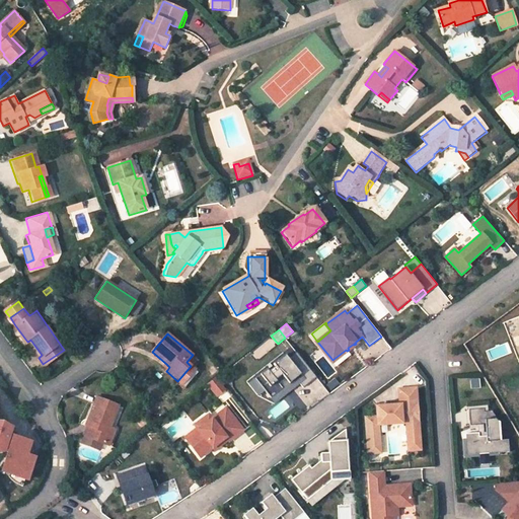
[(346,350),(332,360),(331,361),(336,366),(350,355),(347,351),(346,350)]
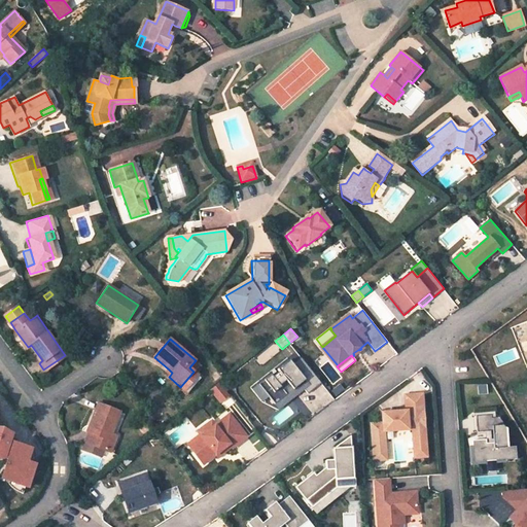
[(271,375),(259,384),(269,396),(275,405),(287,394),(284,390),(290,385),(295,391),(302,386),(305,389),(308,394),(321,383),(302,358),(293,364),(289,360),(278,370),(279,372),(273,377),(271,375)]
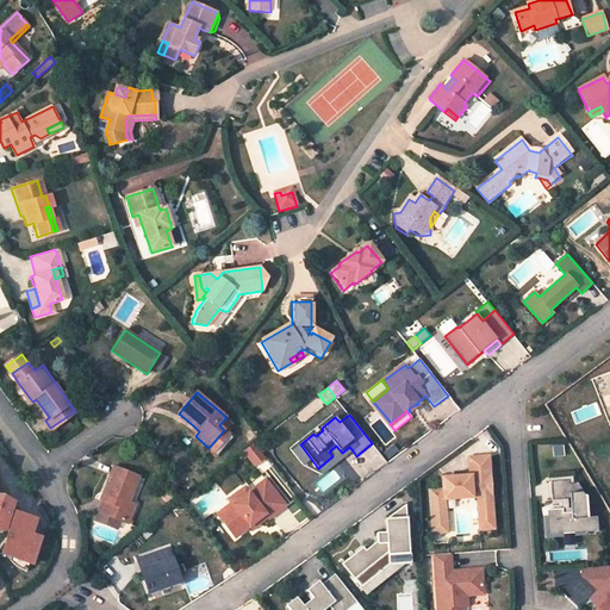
[(209,448),(215,453),(230,435),(224,430),(209,448)]
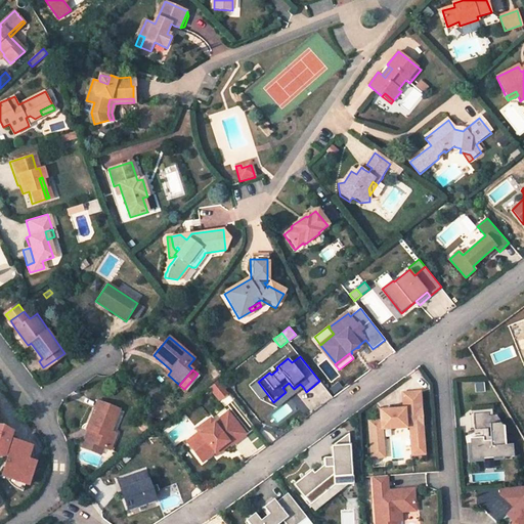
[(218,381),(210,387),(220,399),(227,393),(218,381)]
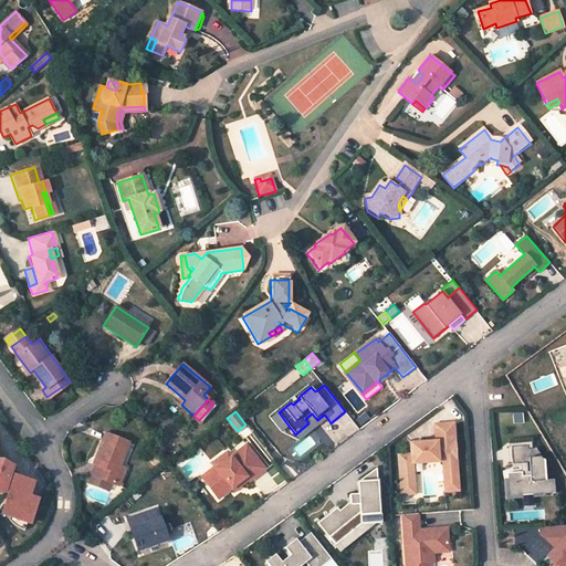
[(289,426),(279,412),(272,418),(282,431),(289,426)]
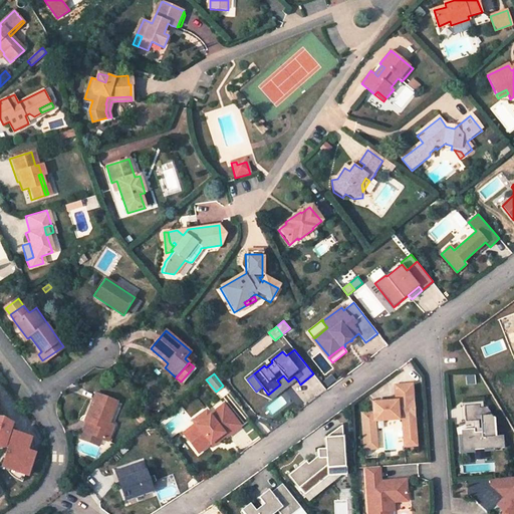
[(280,384),(268,395),(272,400),(297,379),(294,376),(288,381),(283,375),(277,380),(280,384)]
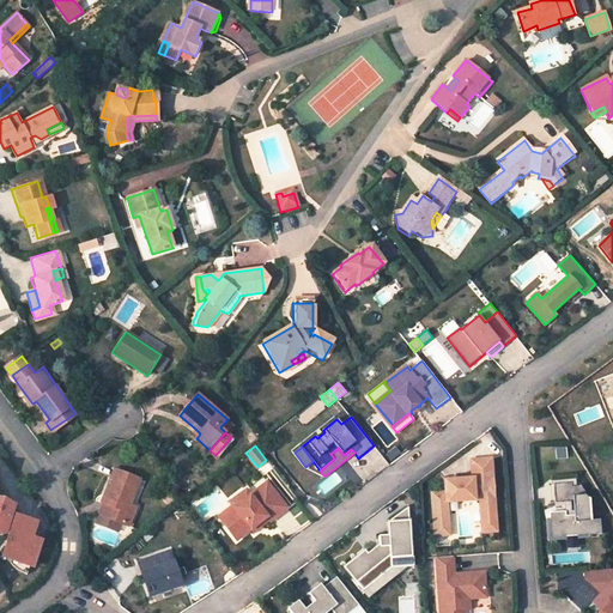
[(495,511),(491,459),(472,460),(473,480),(467,481),(466,479),(444,480),(445,492),(432,493),(435,535),(449,534),(447,502),(480,499),(481,513),(495,511)]
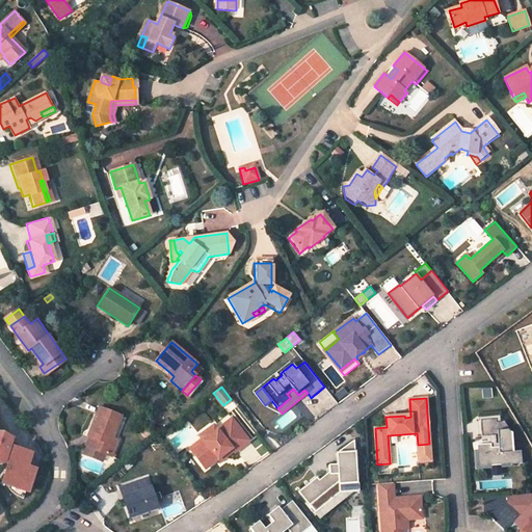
[(112,437),(121,417),(101,408),(89,437),(91,439),(88,447),(106,453),(112,456),(118,441),(112,437)]
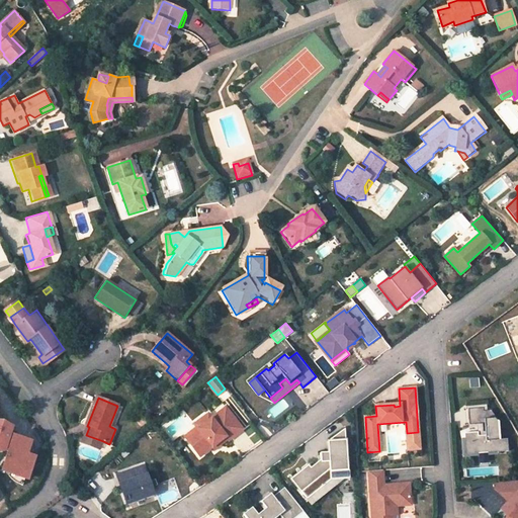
[(484,411),(487,411),(487,407),(460,409),(461,425),(478,424),(478,432),(479,436),(486,436),(485,431),(483,432),(483,424),(485,424),(484,411)]
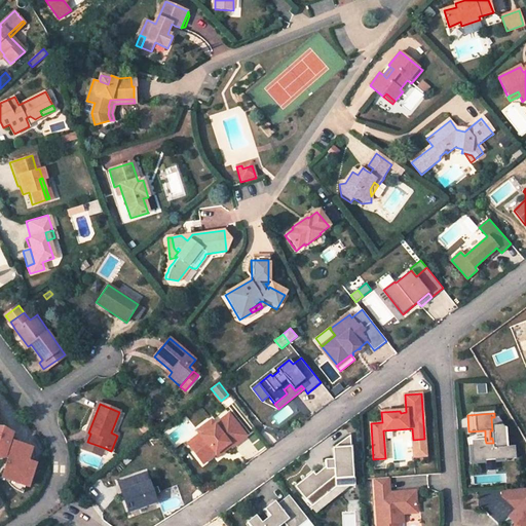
[(202,438),(190,447),(202,463),(215,454),(222,449),(224,451),(230,446),(231,447),(247,436),(229,414),(215,424),(212,420),(197,430),(199,434),(202,438)]
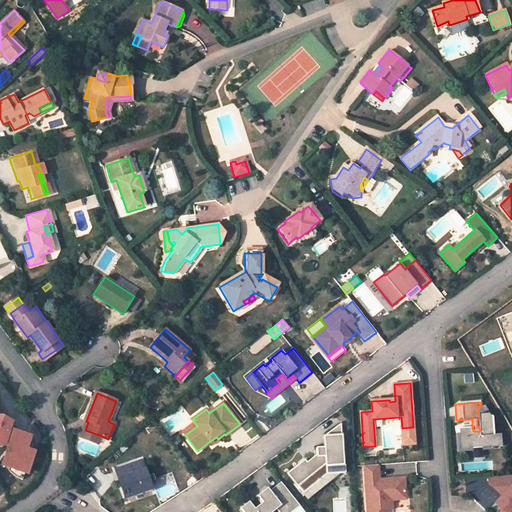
[(478,406),(479,419),(477,419),(477,427),(479,426),(480,431),(473,431),(472,427),(458,428),(459,433),(461,449),(491,446),(491,447),(502,446),(501,434),(494,434),(492,417),(485,405),(481,406),(478,406)]
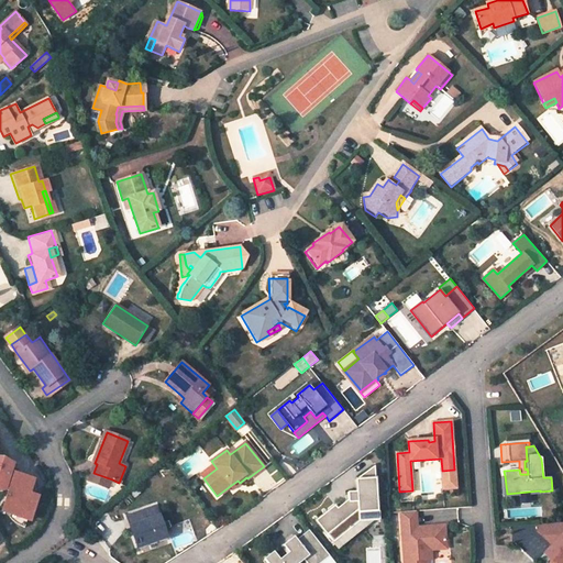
[(0,487),(4,489),(10,471),(12,463),(0,459),(0,487)]
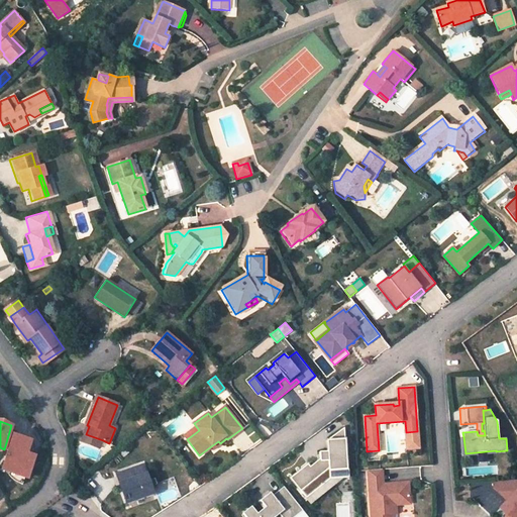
[(103,440),(86,434),(89,426),(87,425),(82,439),(101,446),(103,440)]
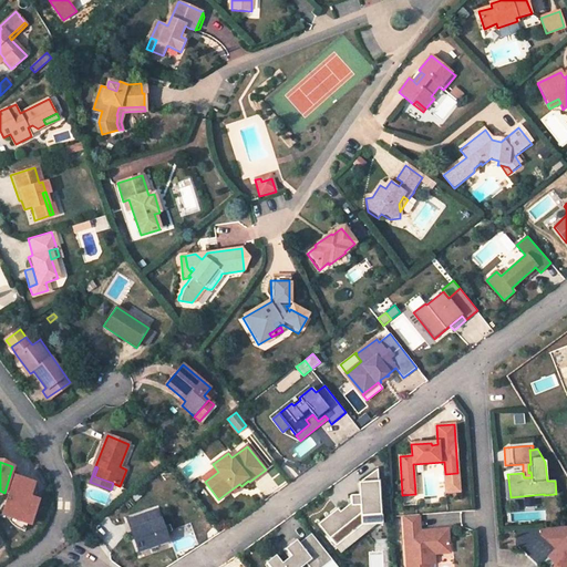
[(202,478),(205,482),(218,472),(215,467),(202,478)]
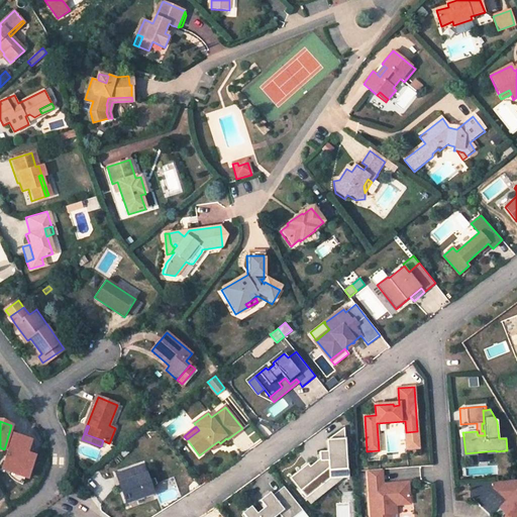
[(344,428),(326,440),(327,451),(319,452),(319,459),(323,463),(313,471),(310,468),(308,464),(290,479),(306,498),(329,479),(329,480),(343,479),(347,479),(344,428)]
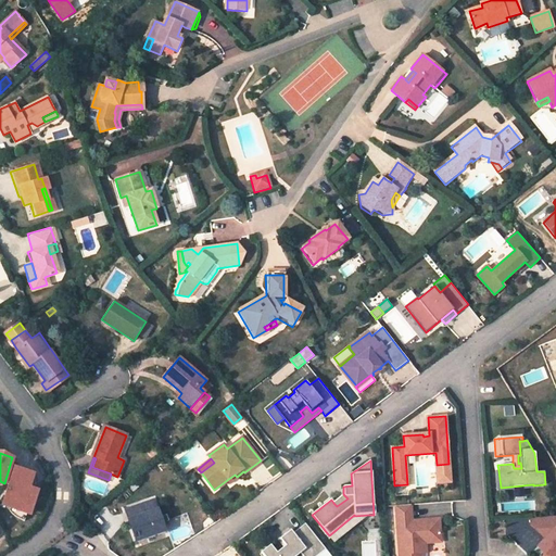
[(451,481),(449,464),(437,465),(438,482),(451,481)]
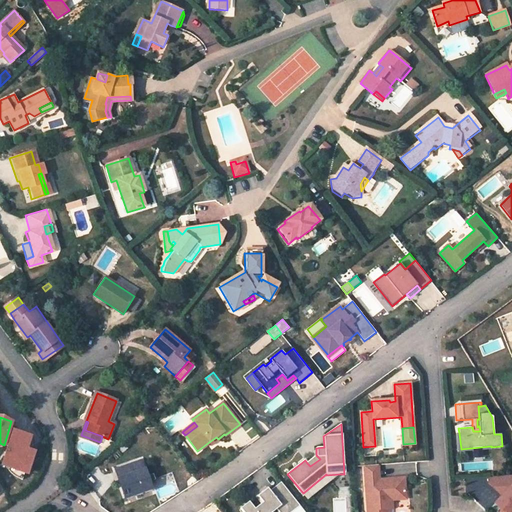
[(7,446),(12,431),(12,429),(9,428),(4,445),(7,446)]
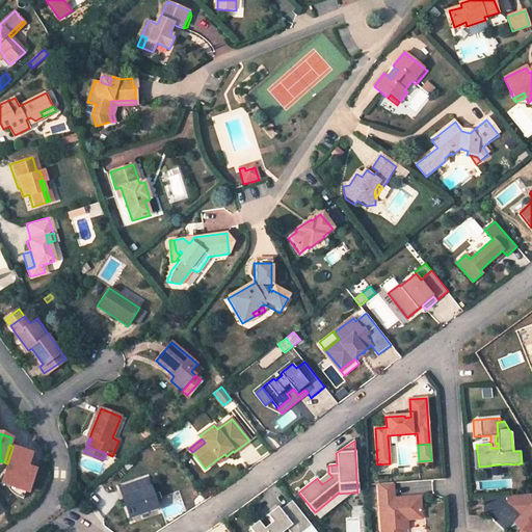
[(28,491),(35,468),(27,466),(31,453),(16,448),(16,449),(10,464),(7,463),(2,482),(9,484),(9,485),(28,491)]
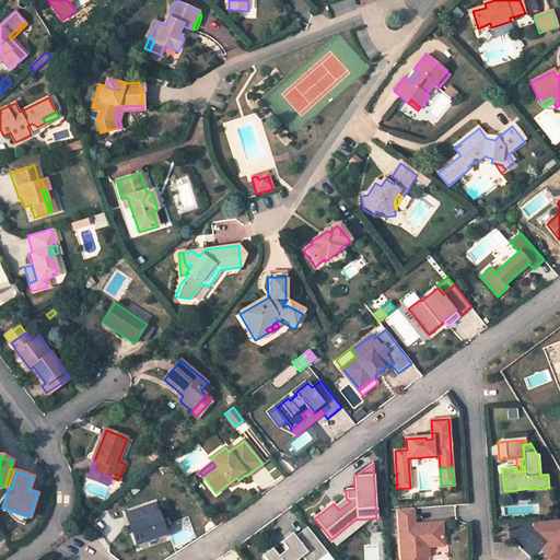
[(11,489),(16,473),(13,471),(8,488),(11,489)]
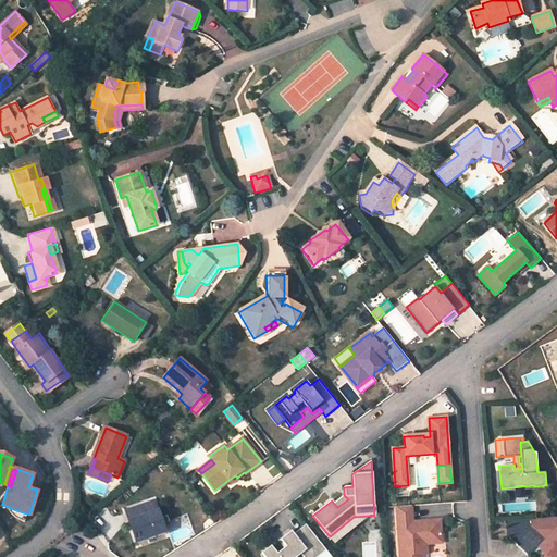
[(348,499),(344,495),(334,504),(337,507),(348,499)]
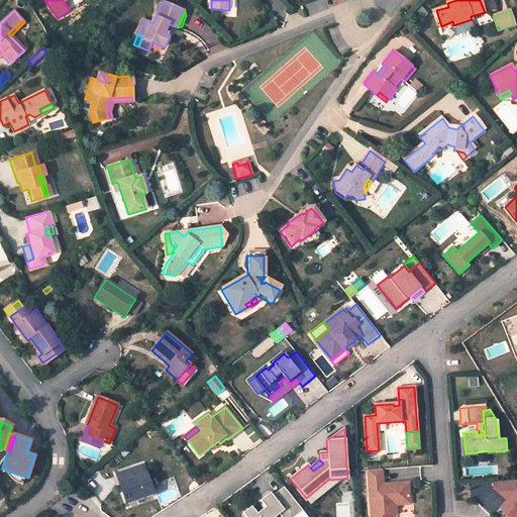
[(142,466),(123,473),(126,482),(120,484),(121,485),(127,502),(152,493),(146,475),(142,466)]
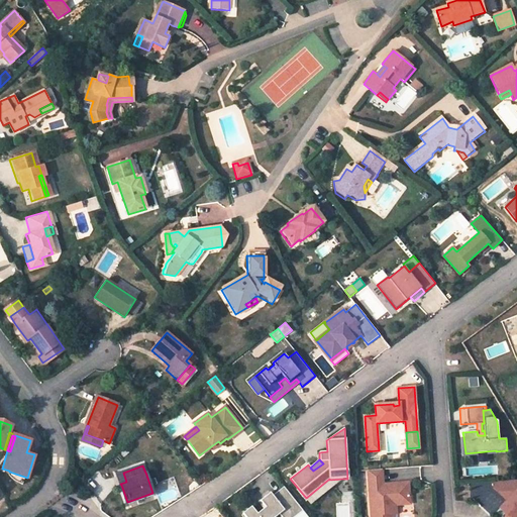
[(382,469),(368,470),(371,516),(392,516),(393,513),(392,505),(396,504),(395,498),(409,497),(408,482),(388,484),(388,489),(384,489),(383,484),(382,469)]
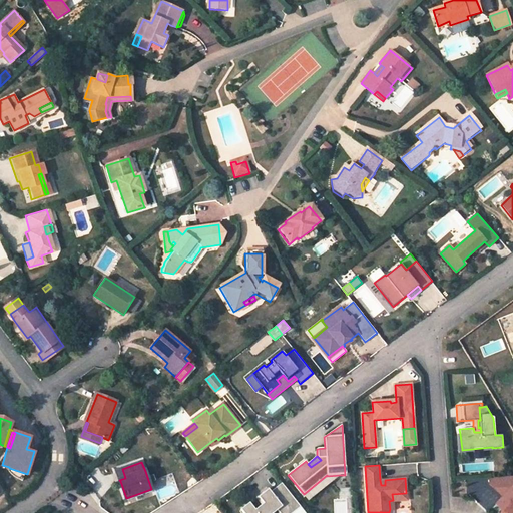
[(125,478),(122,469),(116,471),(117,472),(112,474),(115,482),(120,481),(119,480),(125,478)]
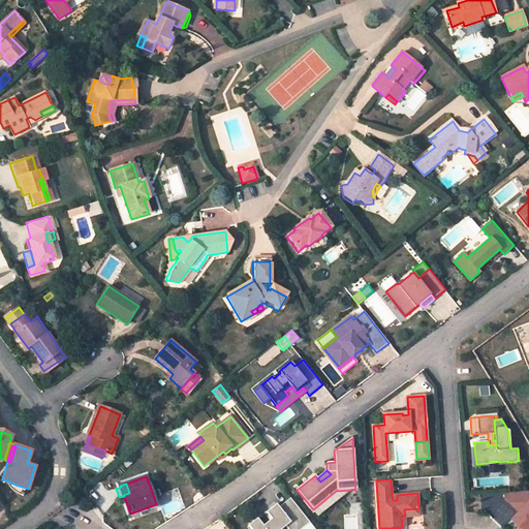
[(337,490),(313,509),(318,516),(351,490),(337,491),(337,490)]
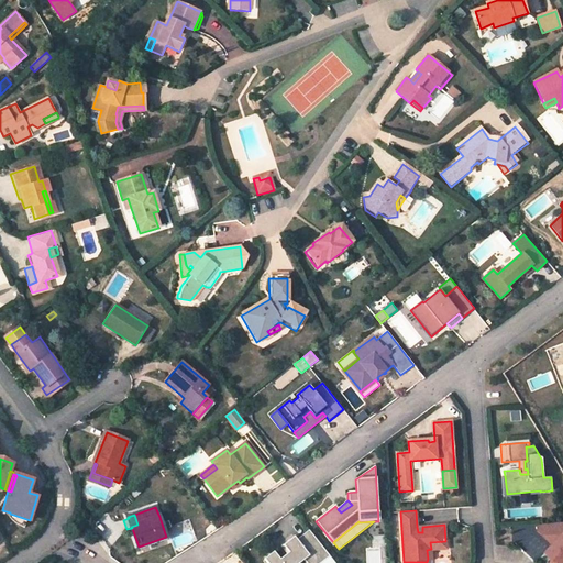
[(562,562),(562,521),(537,525),(538,531),(552,544),(544,553),(552,560),(551,562),(562,562)]
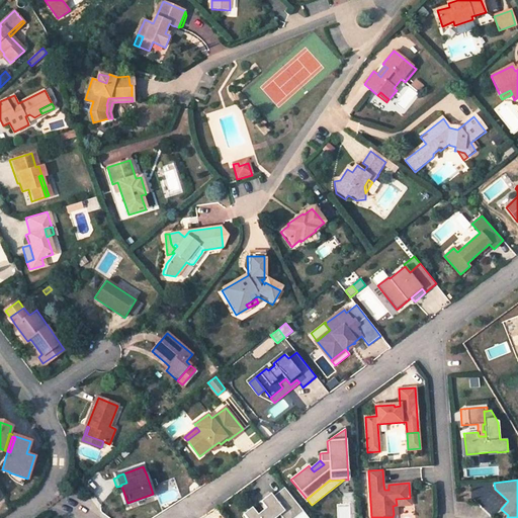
[(252,507),(243,514),(246,517),(275,517),(280,515),(282,517),(294,517),(304,511),(284,488),(273,497),(271,494),(261,502),(266,508),(258,515),(252,507)]
